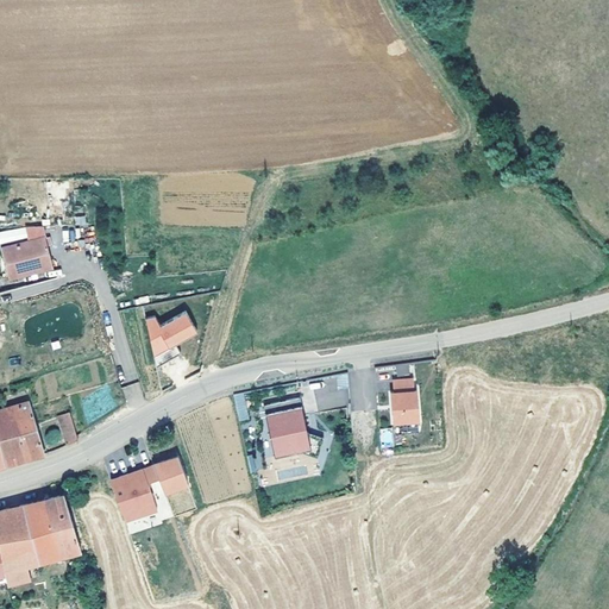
[(85,215),(74,217),(75,226),(86,225),(85,215)]
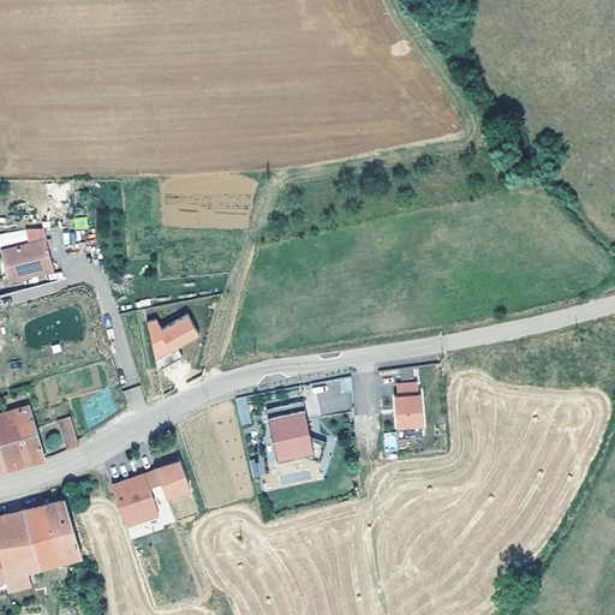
[(65,244),(75,243),(73,233),(64,234),(65,244)]
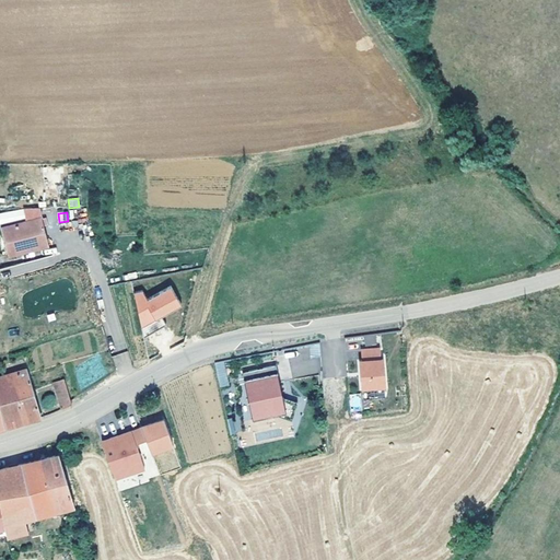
[(39,214),(0,225),(0,230),(7,255),(48,244),(39,214)]
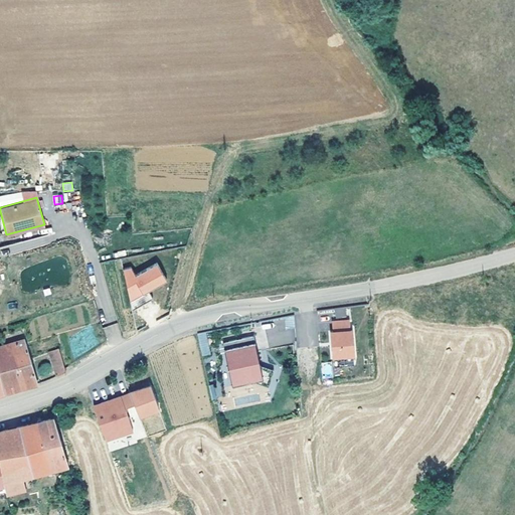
[(132,267),(121,271),(132,299),(167,285),(159,265),(135,275),(132,267)]
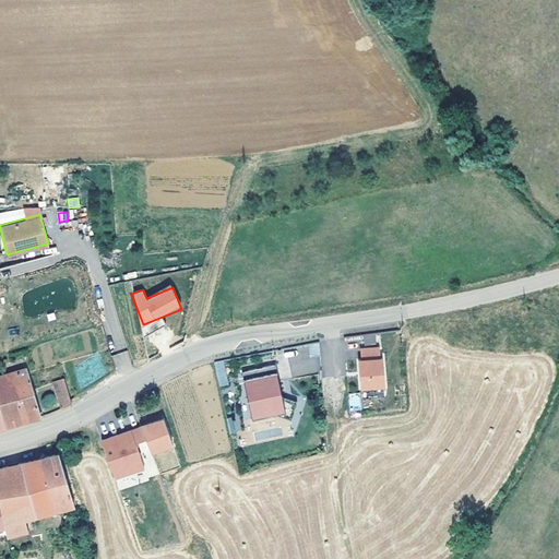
[(307,358),(320,357),(319,343),(295,345),(295,351),(287,352),(290,376),(308,373),(307,358)]
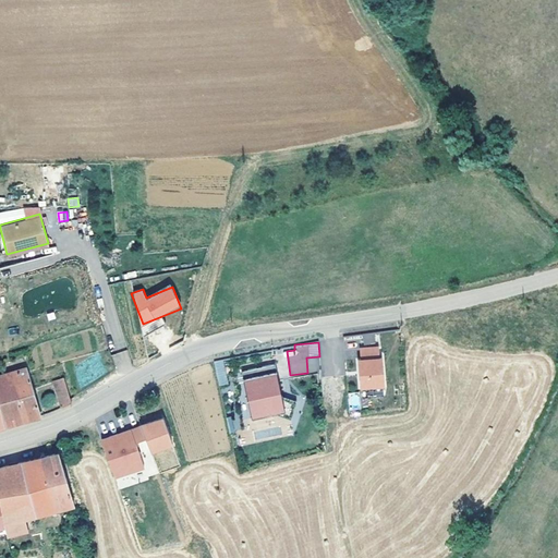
[(359,359),(356,359),(359,389),(384,387),(381,358),(379,358),(378,346),(359,348),(359,359)]
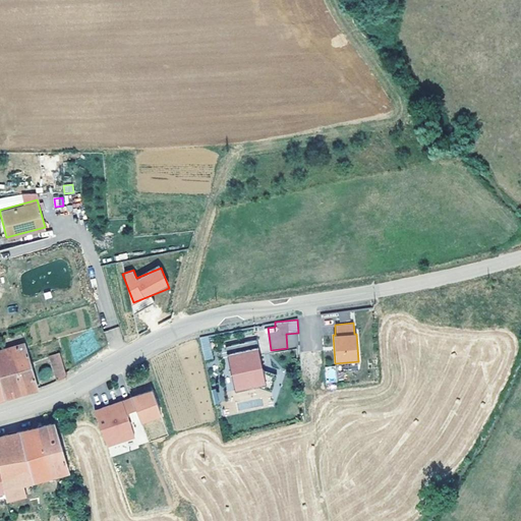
[(205,360),(213,358),(208,336),(199,338),(205,360)]
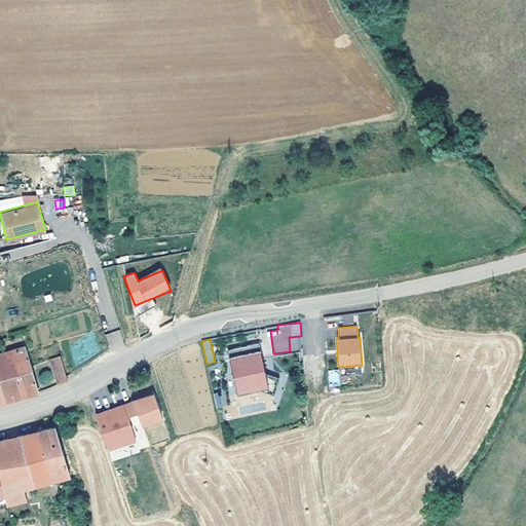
[(258,342),(226,349),(236,393),(258,388),(274,391),(279,377),(265,372),(258,342)]
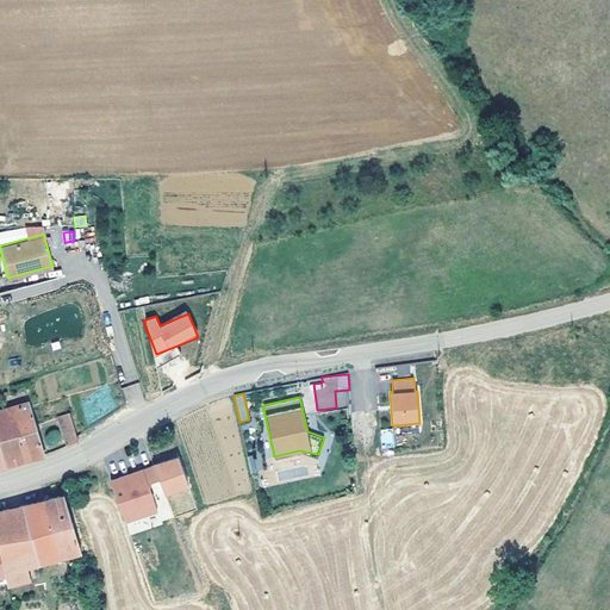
[(0,410),(0,443),(6,466),(26,460),(44,455),(27,403),(0,410)]
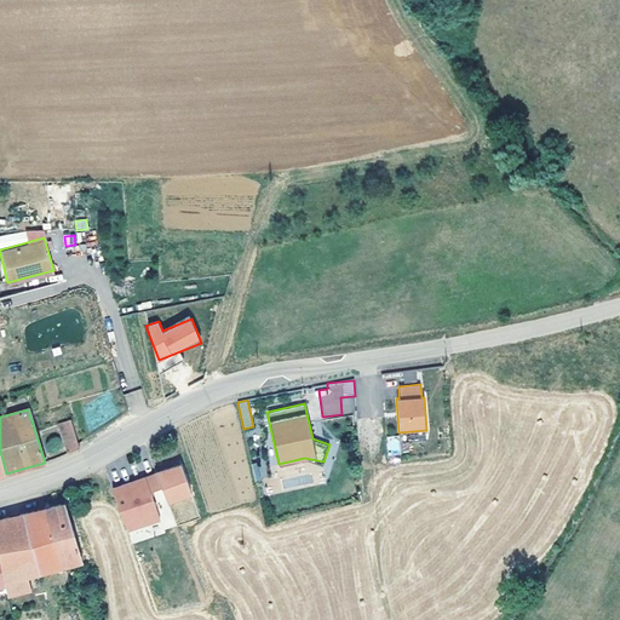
[(78,443),(70,419),(59,424),(67,453),(79,449),(78,443)]
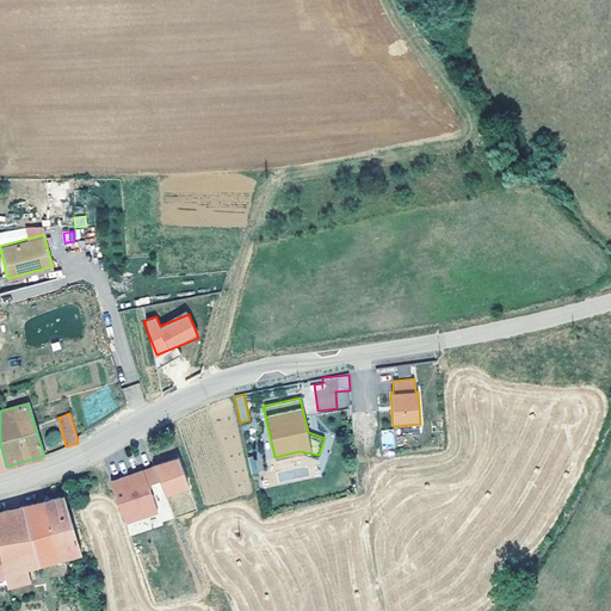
[(381,430),(382,450),(395,449),(393,429),(381,430)]
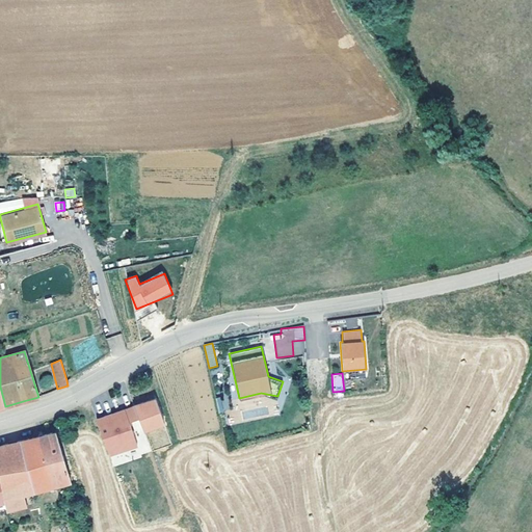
[(165,424),(156,398),(134,405),(144,432),(165,424)]
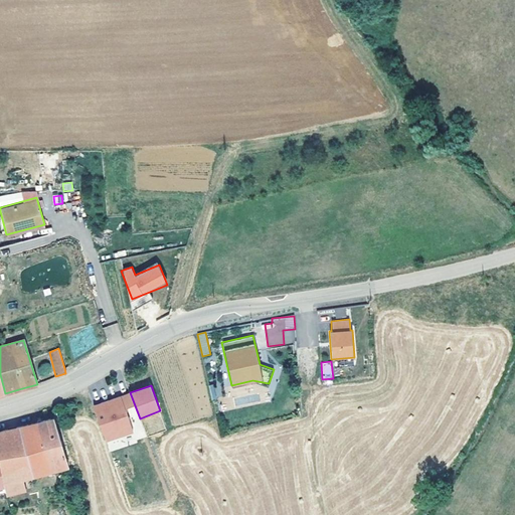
[(211,398),(221,397),(220,385),(209,387),(211,398)]
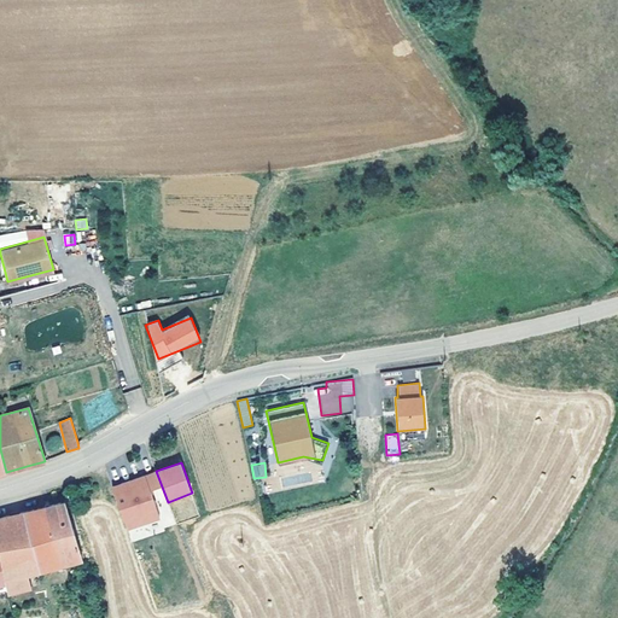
[(145,474),(112,485),(122,516),(127,528),(159,516),(145,474)]
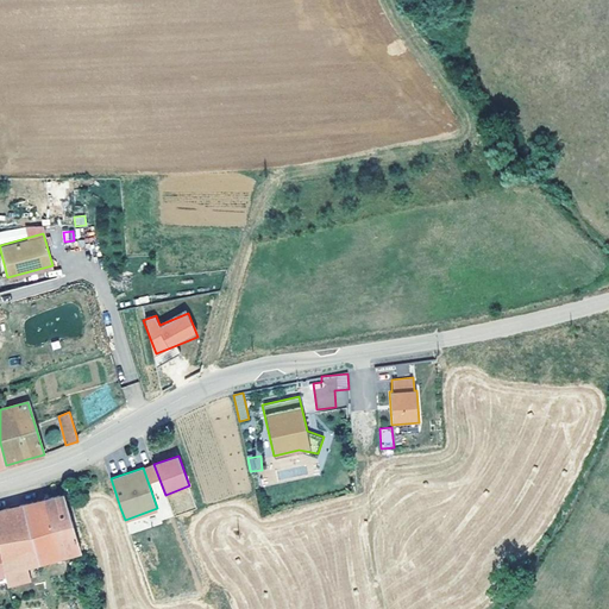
[(43,500),(24,504),(38,562),(80,551),(64,494),(43,500)]
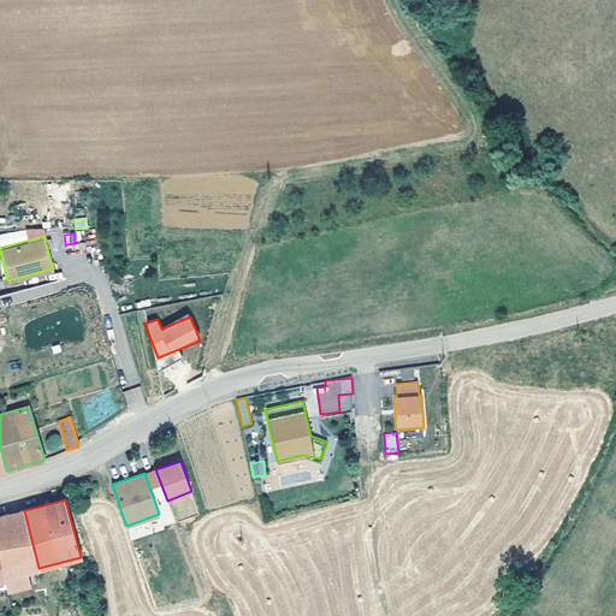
[(39,568),(24,510),(7,514),(0,515),(0,554),(5,576),(29,570),(39,568)]
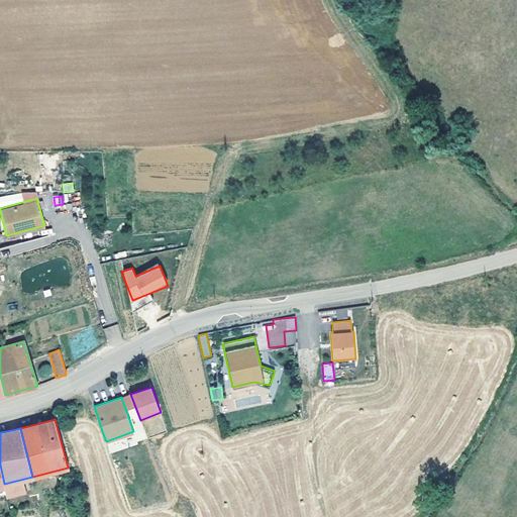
[(24,479),(4,484),(4,487),(6,497),(26,492),(24,479)]
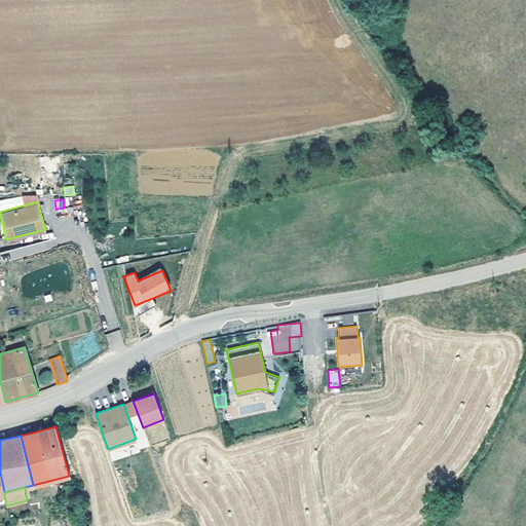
All buildings are outlined.
